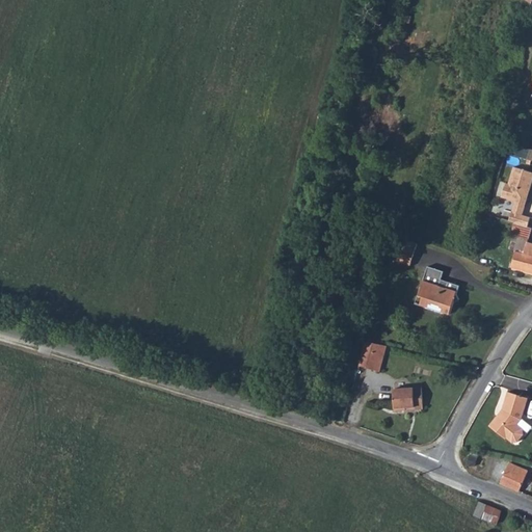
[(531,181),(531,173),(513,168),(509,186),(506,185),(502,200),(515,204),(510,223),(530,229),(531,220),(531,218),(523,216),(531,181)]
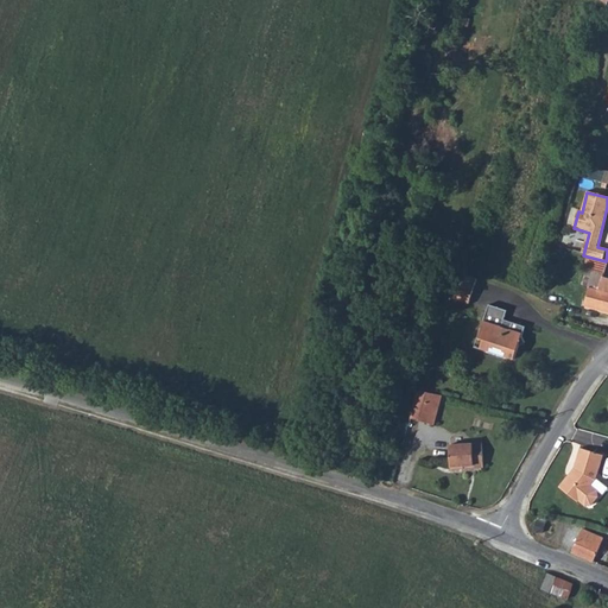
[(477,276),(460,270),(450,298),(469,304),(477,276)]
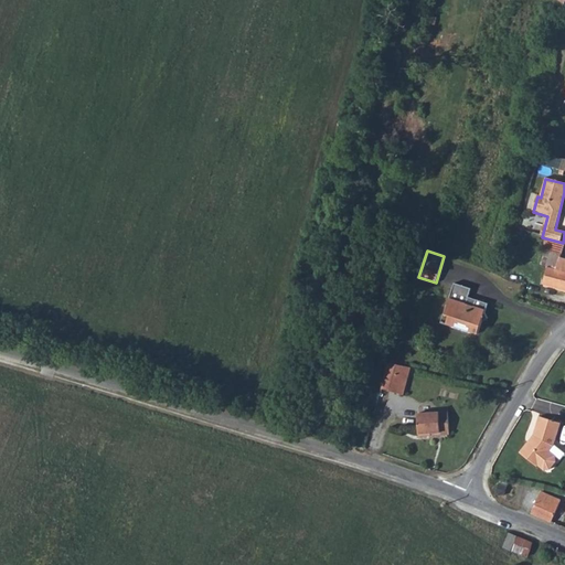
[(561,260),(552,258),(551,264),(546,263),(545,266),(543,265),(542,270),(548,273),(545,289),(564,292),(564,275),(557,274),(561,260)]
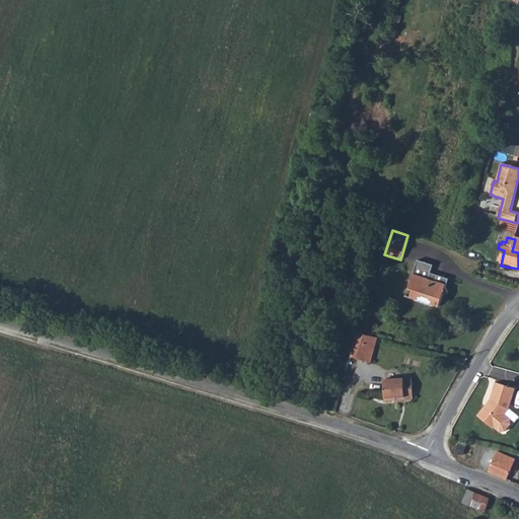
[(431,264),(418,260),(409,286),(414,289),(411,296),(438,305),(440,295),(447,291),(443,288),(447,278),(428,271),(431,264)]
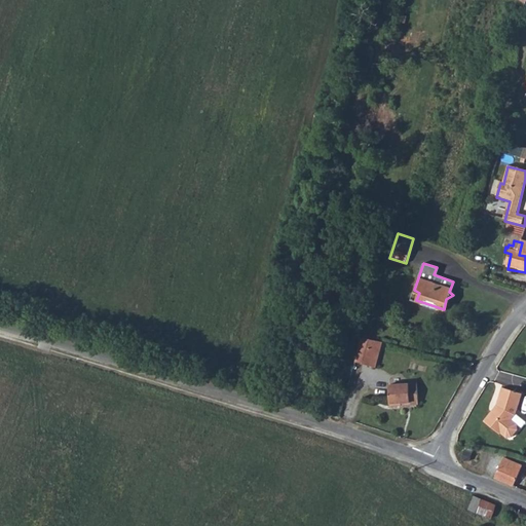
[(363,338),(357,337),(351,361),(357,362),(363,338)]
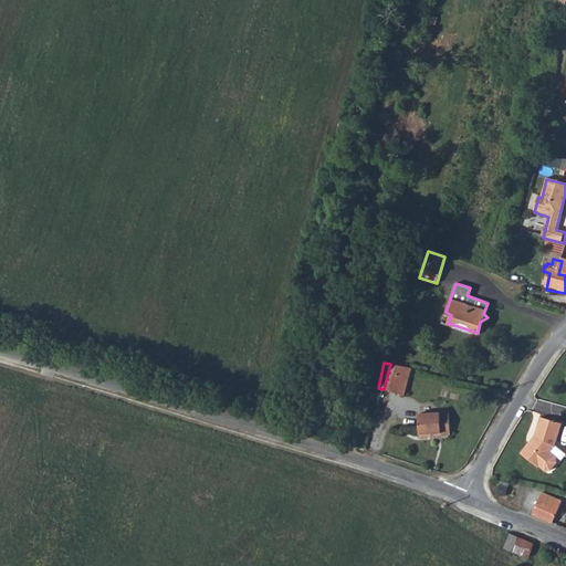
[(404,366),(390,364),(384,389),(398,394),(404,366)]
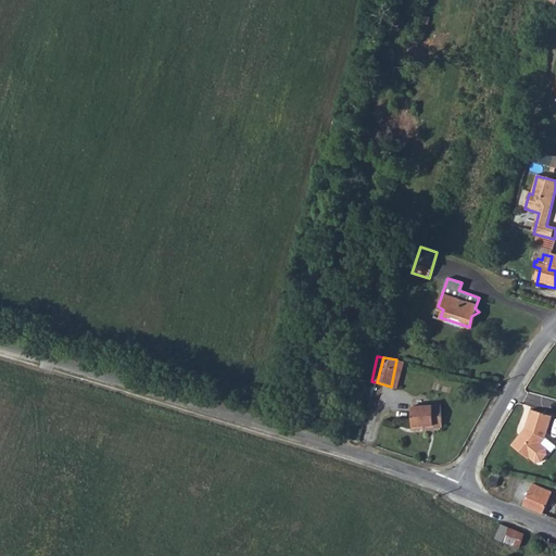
[(553,416),(533,406),(525,424),(527,426),(521,431),(517,431),(509,439),(525,455),(526,454),(531,459),(536,459),(544,453),(544,447),(539,441),(543,437),(553,416)]
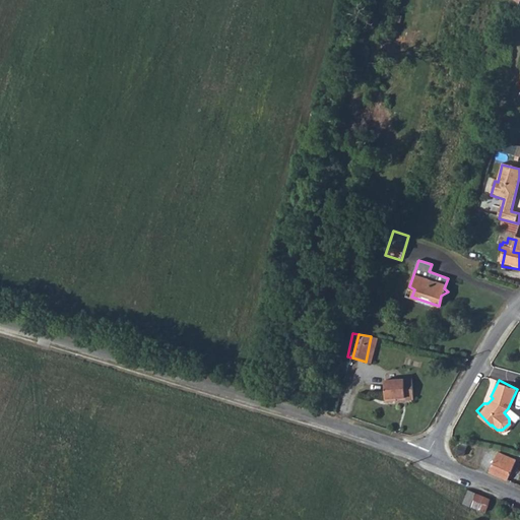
[(406,403),(413,402),(410,381),(384,385),(387,405),(397,404),(397,402),(406,401),(406,403)]
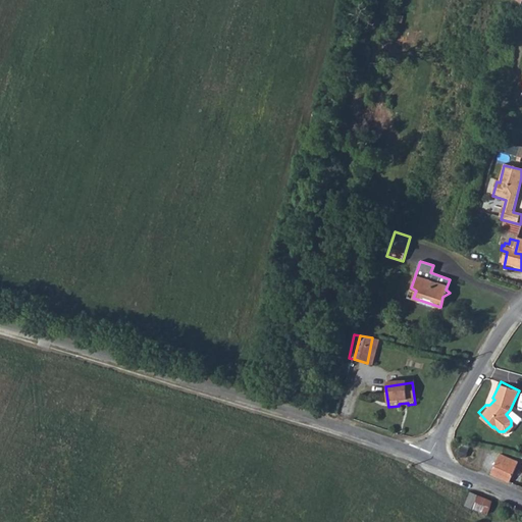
[(491,471),(510,479),(519,460),(501,452),(491,471)]
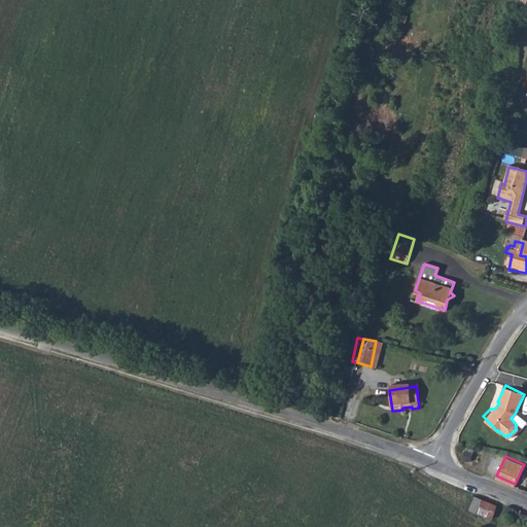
[(472,497),(469,513),(493,518),(496,502),(472,497)]
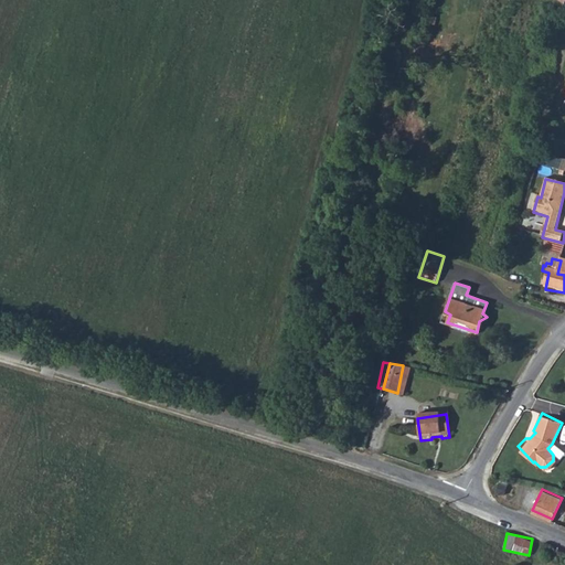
All buildings are outlined.
